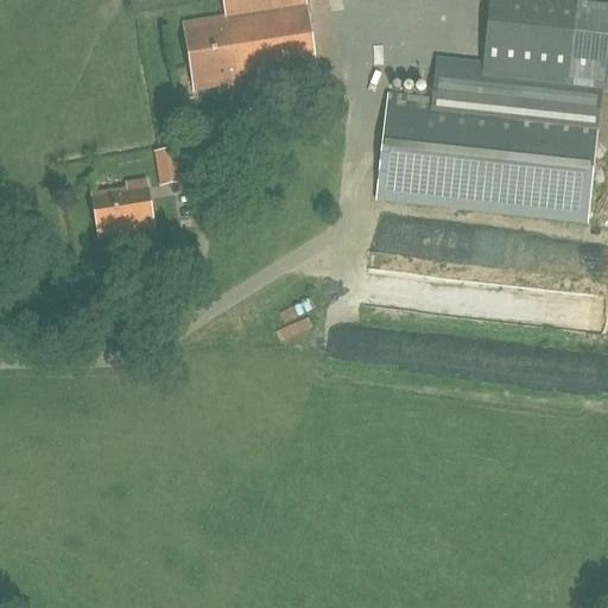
[(304,0),(226,0),(229,23),(185,30),(195,88),(241,81),(242,87),(317,75),(304,0)]
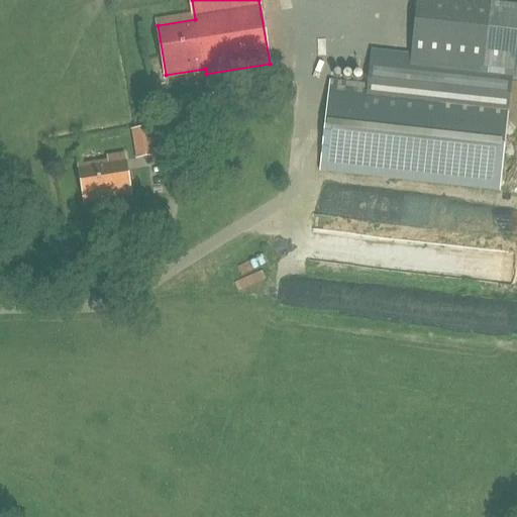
[(516,33),(416,23),(412,56),(411,68),(484,76),(511,79),(516,79),(516,33)]
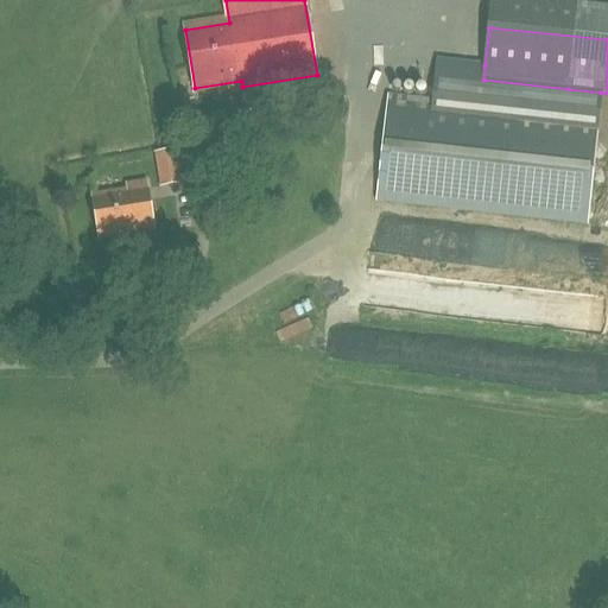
[(483,80),(485,65),(438,59),(434,101),(388,96),(377,201),(587,223),(599,119),(601,93),(569,89),(483,80)]
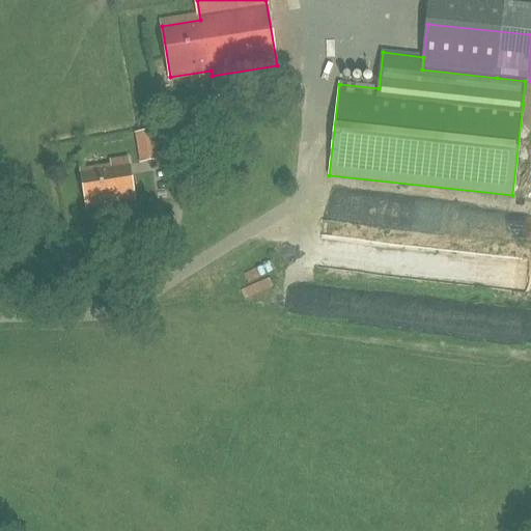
[(155,137),(136,140),(139,157),(158,154),(155,137)]
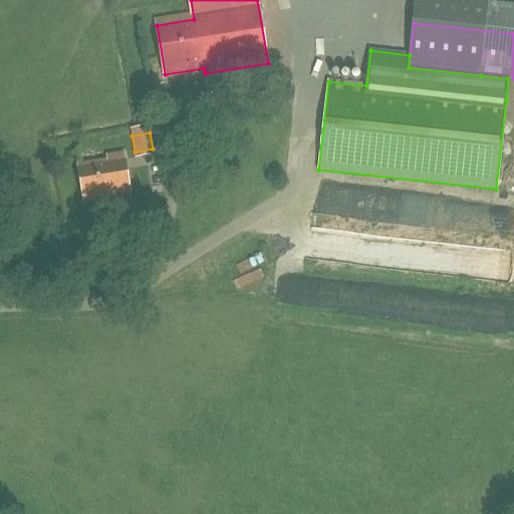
[(129,192),(123,158),(78,165),(84,199),(129,192)]
